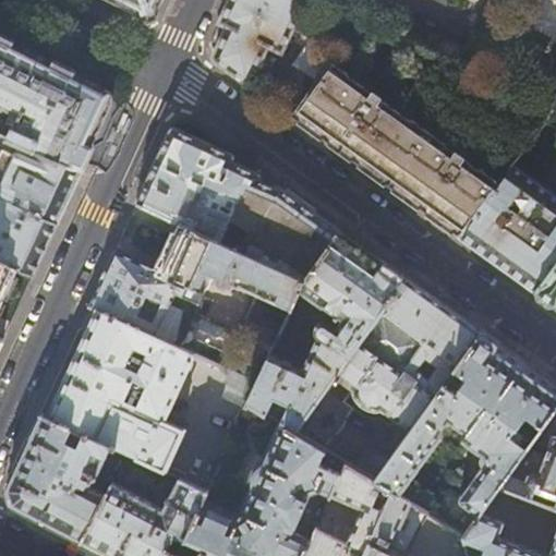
[(110,0),(147,17),(149,17),(157,0),(110,0)]
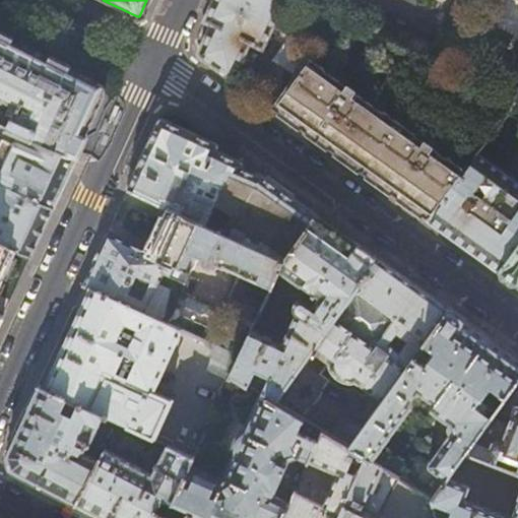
[(198,58),(230,81),(247,45),(261,51),(284,0),(212,0),(211,5),(202,22),(211,26),(198,58)]
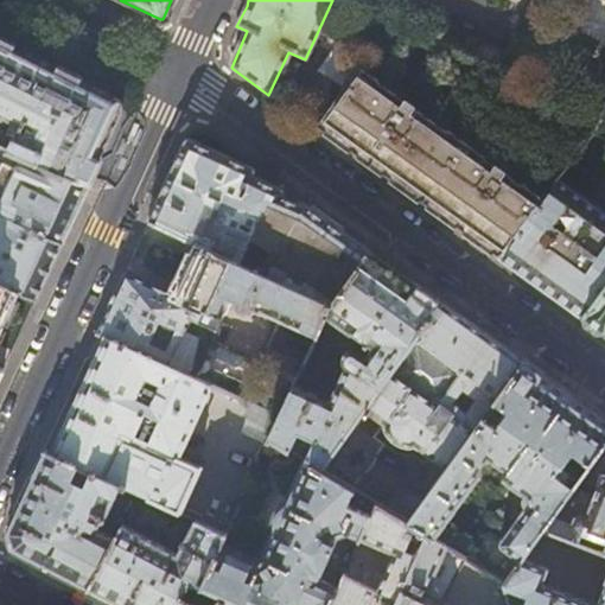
[(497,259),(541,197),(393,91),(428,44),(389,26),(316,128),(374,170),(451,225),(497,259)]
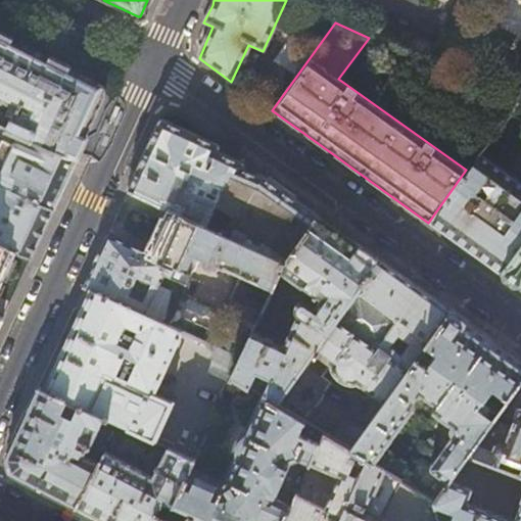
[(0,117),(1,117),(0,121),(8,125),(5,131),(20,137),(74,160),(87,131),(103,97),(103,93),(102,90),(100,87),(98,86),(18,46),(0,37),(0,117)]
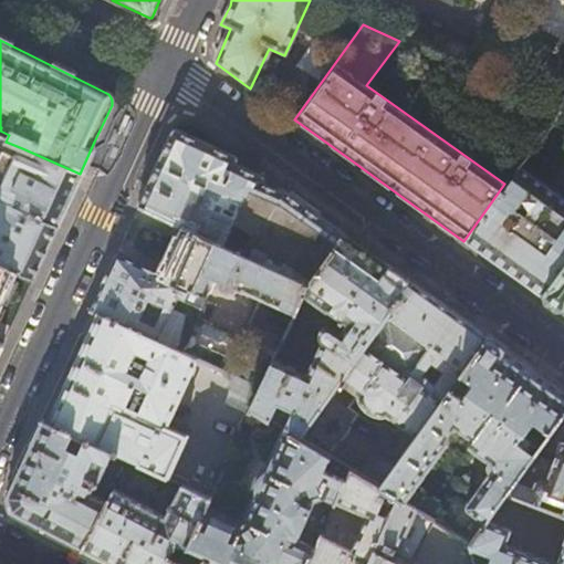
[(306,49),(290,83),(310,92),(325,58),(306,49)]
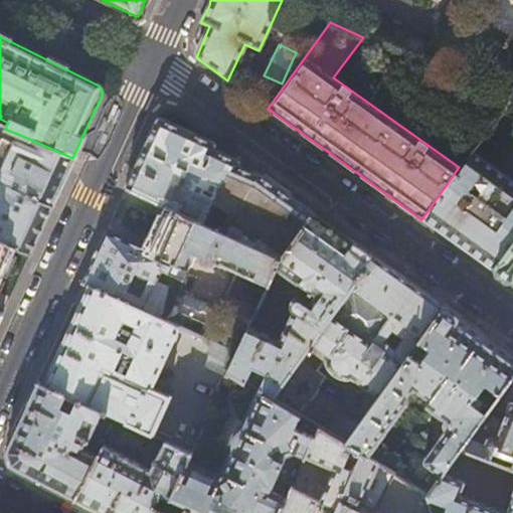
[(124,189),(162,207),(279,261),(311,214),(253,173),(250,174),(236,167),(238,165),(237,163),(210,150),(212,149),(213,147),(212,145),(211,144),(201,140),(157,119),(141,153),(124,189)]
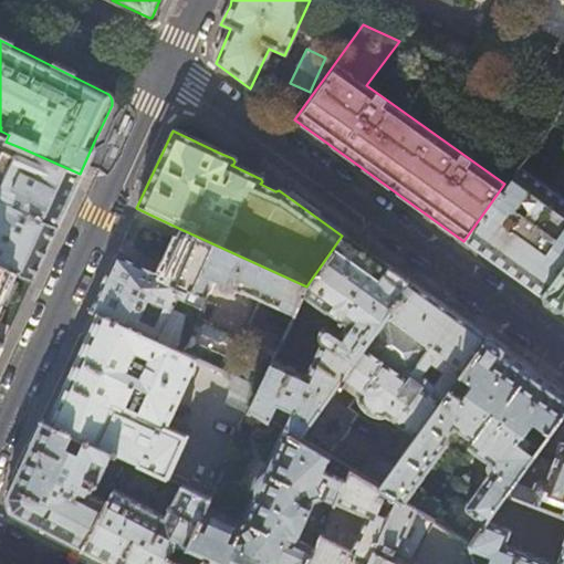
[(68,201),(80,174),(22,148),(16,162),(0,155),(0,205),(54,229),(68,201)]
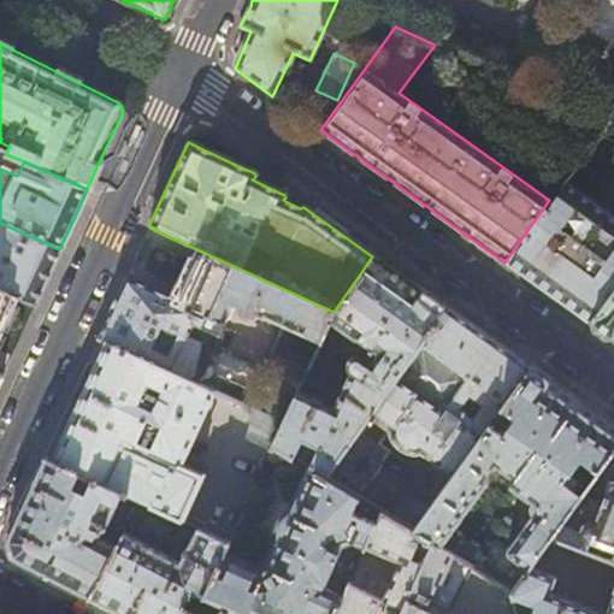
[(589,324),(613,287),(613,220),(561,183),(549,200),(505,263),(547,294),(589,324)]
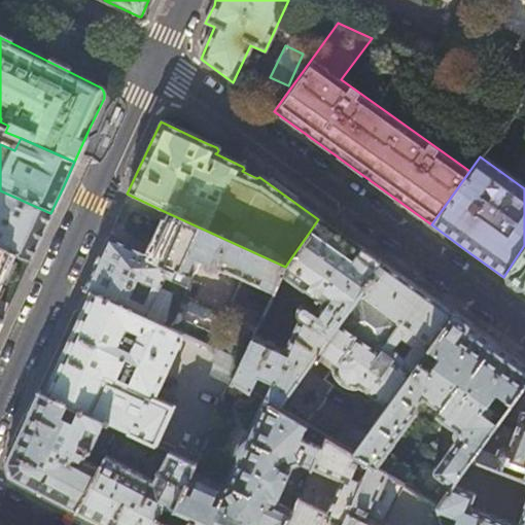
[(38,240),(50,213),(0,190),(0,249),(14,256),(28,261),(38,240)]
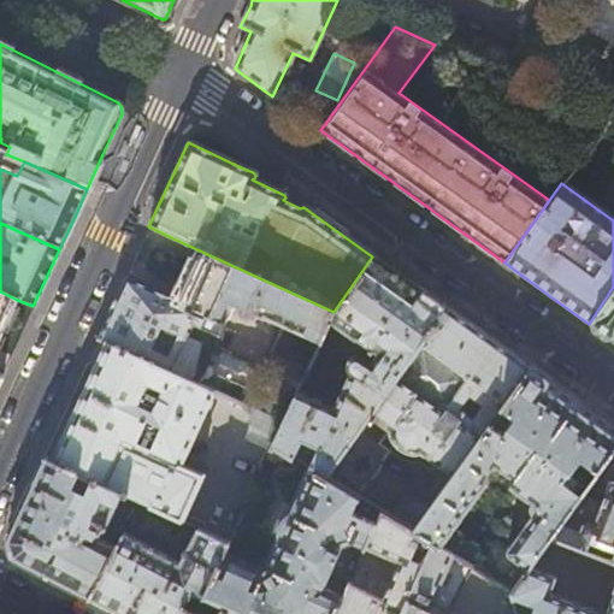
[(181,277),(170,303),(169,305),(223,329),(232,306),(236,308),(236,312),(238,318),(241,320),(243,322),(246,323),(252,322),(255,320),(258,317),(281,328),(269,356),(306,373),(329,323),(334,312),(194,248),(181,277)]
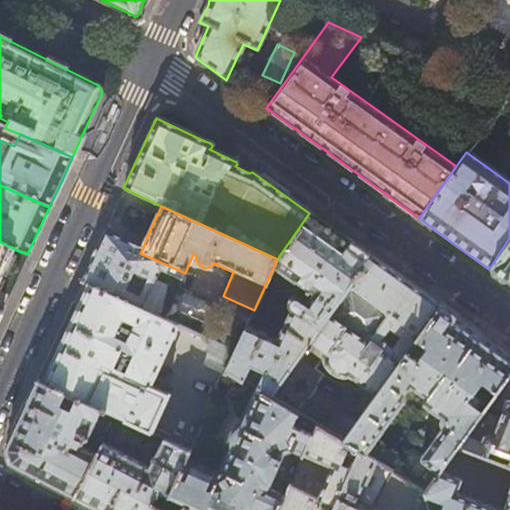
[(339,234),(309,213),(277,259),(273,268),(294,284),(295,282),(303,288),(299,298),(296,297),(294,298),(291,300),(290,303),(291,307),(290,309),(291,310),(277,339),(247,325),(226,370),(244,381),(251,365),(266,373),(258,390),(271,398),(370,257),(339,234)]
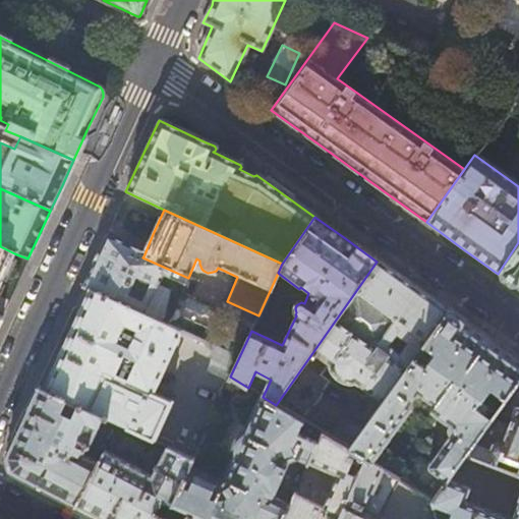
[(180,294),(188,278),(142,257),(143,256),(105,237),(93,264),(81,287),(88,290),(167,328),(181,295),(180,294)]
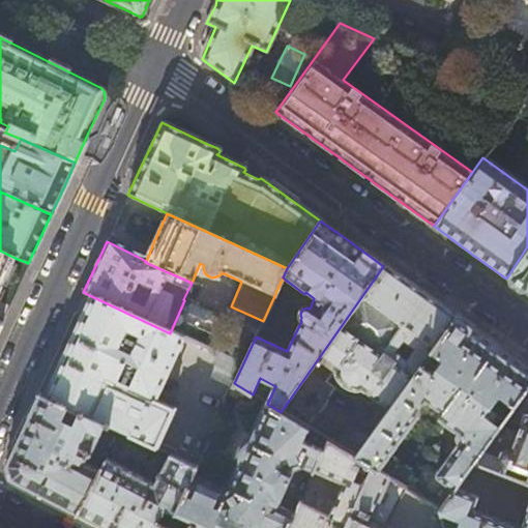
[(527,246),(506,279),(527,293),(527,246)]
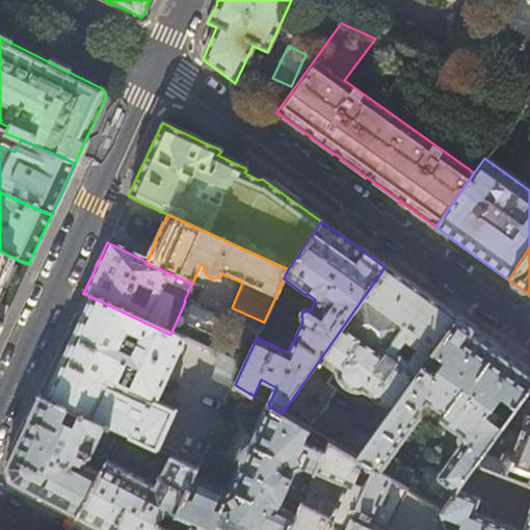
[(15,259),(0,252),(0,290),(15,259)]
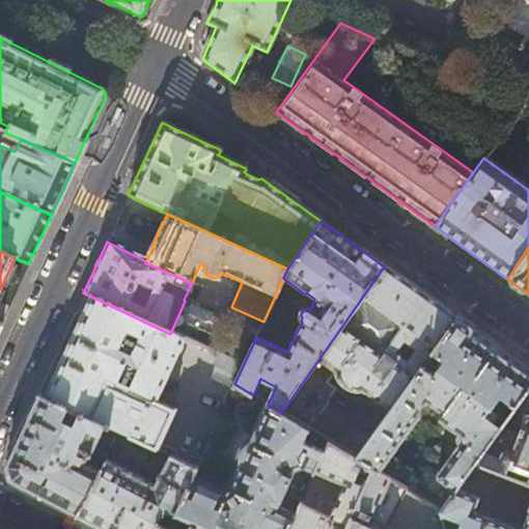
[(419,291),(384,267),(281,413),(307,429),(316,418),(323,415),(325,412),(327,407),(328,402),(335,392),(327,386),(335,373),(337,379),(338,381),(339,384),(343,388),(346,389),(352,391),(358,391),(361,391),(390,412),(455,318),(419,291)]
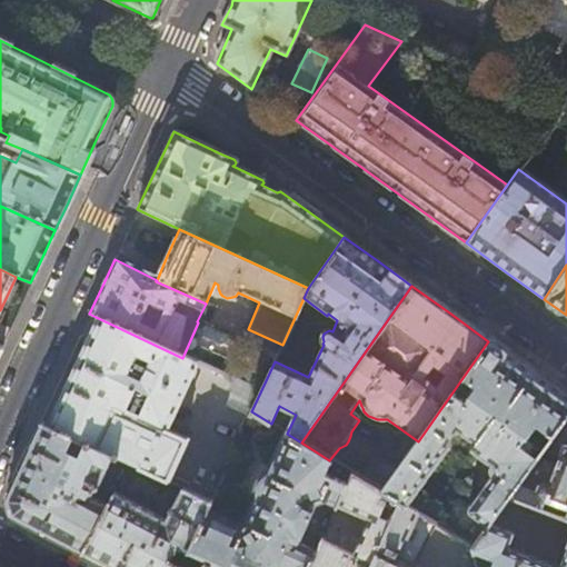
[(195,364),(182,358),(96,317),(68,378),(46,427),(111,457),(137,468),(157,478),(165,481),(183,439),(166,430),(195,364)]
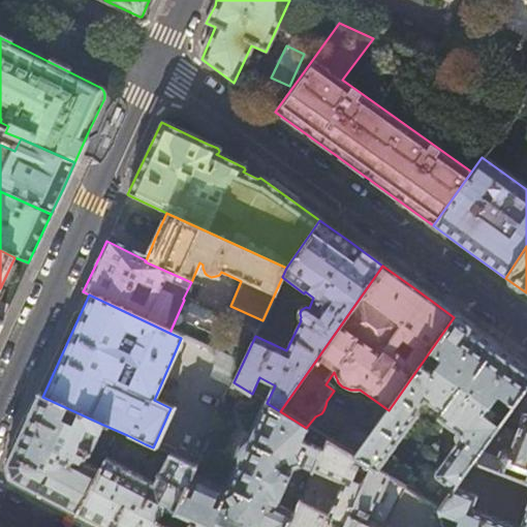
[(255,336),(262,320),(230,306),(224,318),(223,322),(255,336)]
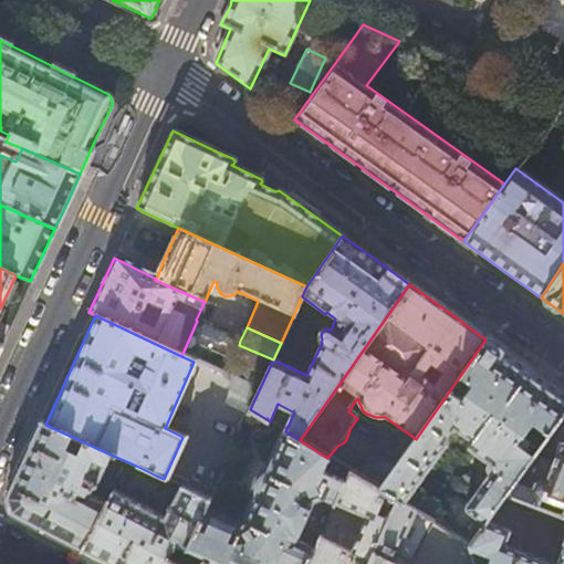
[(486,340),(416,439),(394,469),(378,491),(406,508),(447,448),(447,441),(453,431),(470,442),(467,448),(468,451),(488,467),(487,470),(488,472),(489,473),(466,508),(466,512),(455,504),(440,529),(469,546),(486,522),(504,497),(528,463),(563,411),(563,395),(523,366),(486,340)]
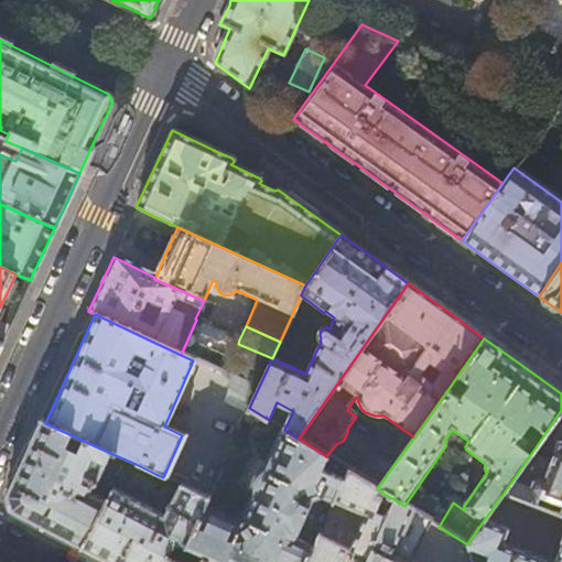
[(98,481),(110,453),(45,423),(39,420),(19,463),(3,496),(9,511),(80,549),(111,489),(103,485),(96,497),(89,493),(94,483),(98,481)]
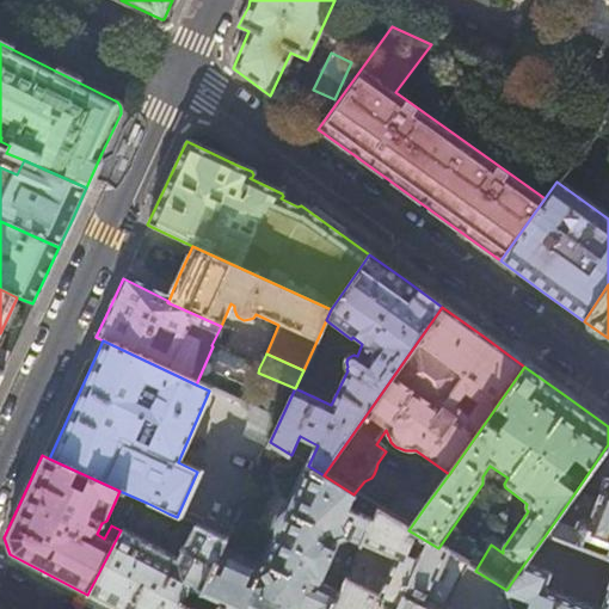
[(354,494),(324,475),(308,466),(297,488),(296,488),(290,499),(281,511),(276,522),(274,528),(272,540),(268,553),(266,559),(263,563),(258,565),(254,565),(221,549),(192,608),(331,608),(339,592),(319,583),(334,552),(343,548),(356,554),(360,545),(376,509),(354,494)]
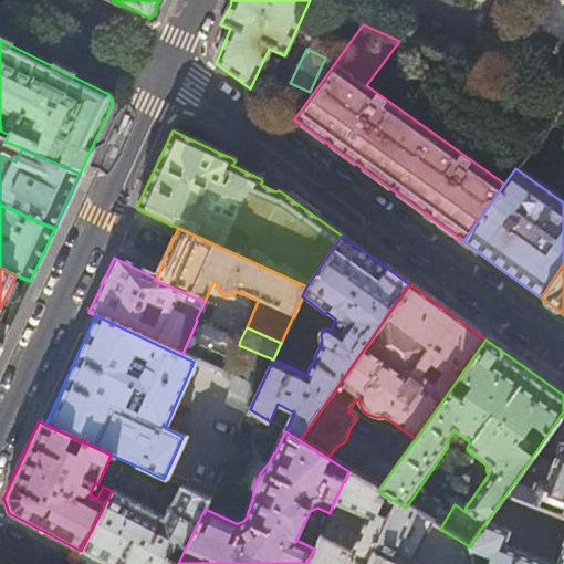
[(528,463),(504,497),(535,508),(539,499),(563,508),(560,518),(563,519),(563,444),(559,441),(547,470),(545,469),(544,470),(532,466),(532,465),(528,463)]
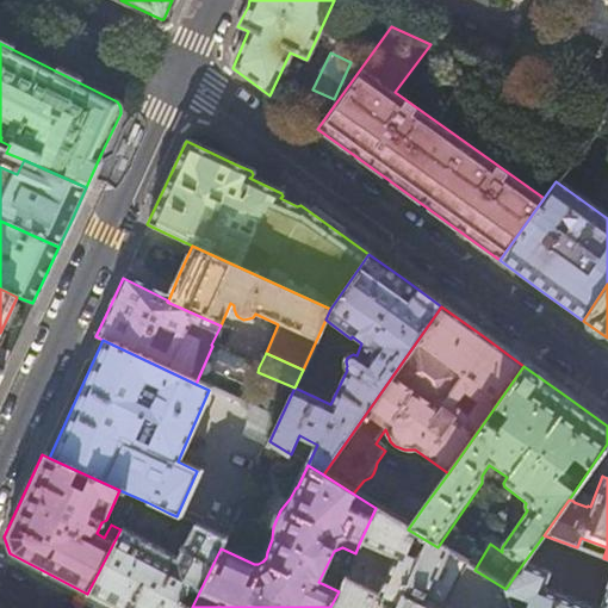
[(389,508),(385,514),(408,529),(425,506),(422,503),(416,501),(413,500),(402,500),(394,503),(389,508)]
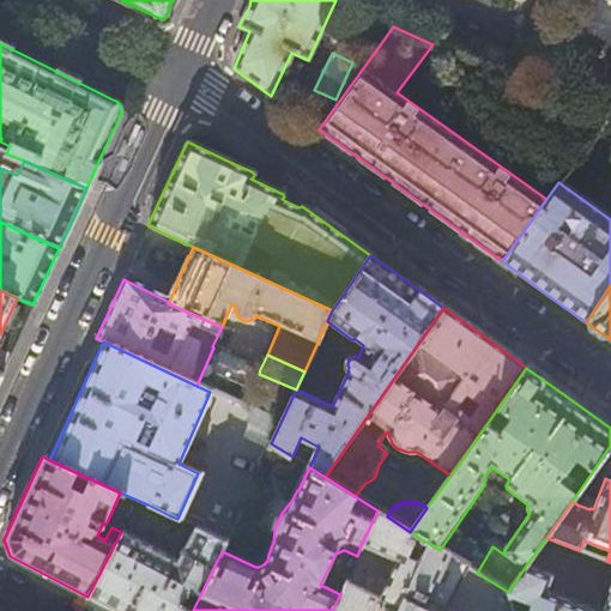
[(163,528),(169,515),(147,504),(141,518),(163,528)]
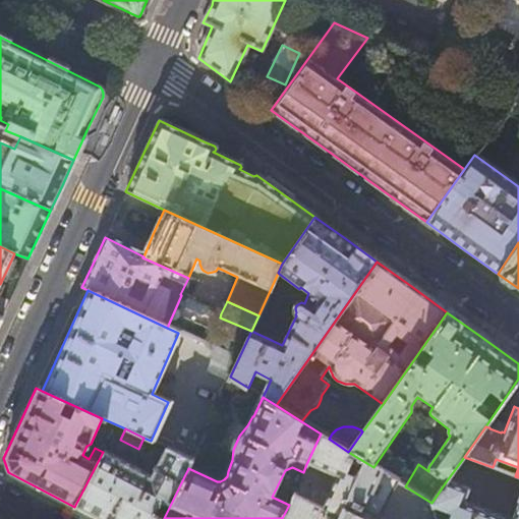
[(329,439),(321,434),(306,464),(336,478),(323,506),(294,494),(289,505),(282,518),(377,518),(394,479),(373,467),(348,452),(329,439)]
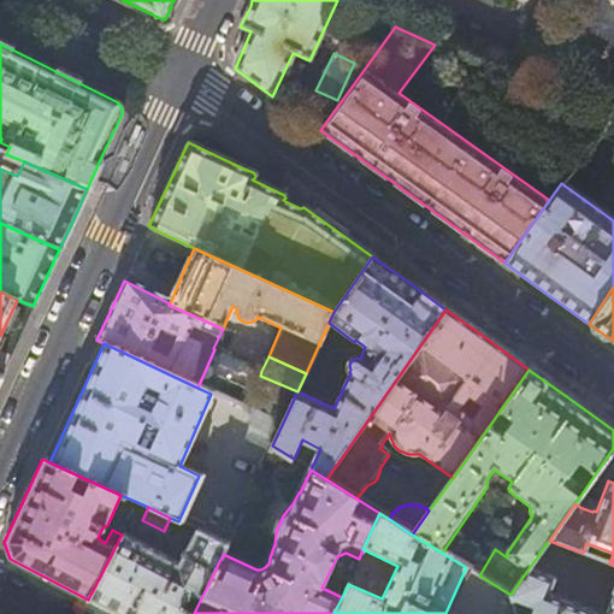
[(176,562),(122,535),(88,600),(113,613),(194,613),(223,554),(226,544),(194,529),(176,562)]
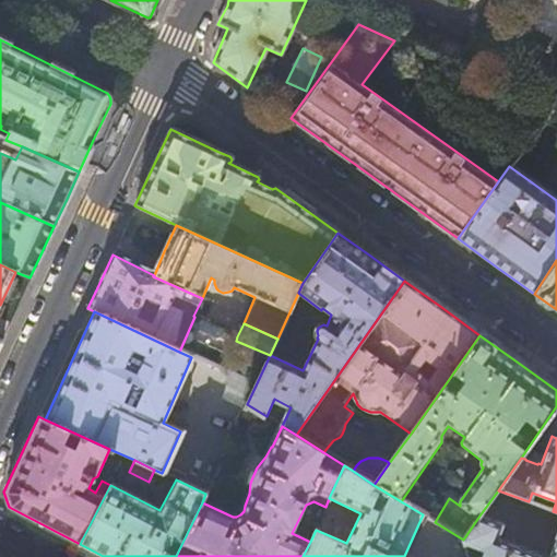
[(480,516),(463,540),(464,544),(482,550),(478,556),(556,556),(556,532),(555,537),(556,537),(556,543),(550,556),(541,556),(498,540),(506,525),(480,516)]
